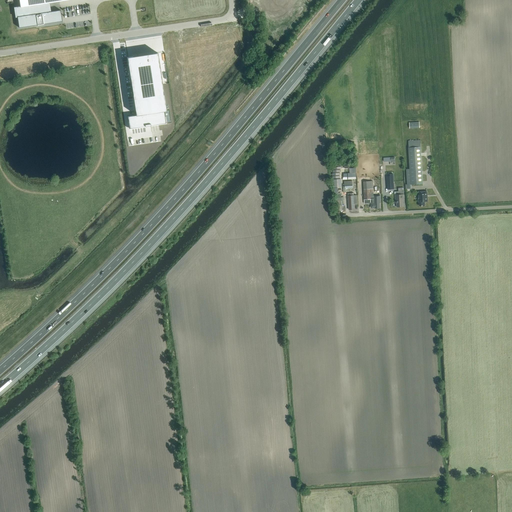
[(66,0),(19,0),(20,7),(15,8),(16,17),(17,17),(19,28),(38,25),(39,25),(39,24),(42,23),(42,24),(44,24),(62,21),(60,10),(50,12),(49,3),(66,0)]
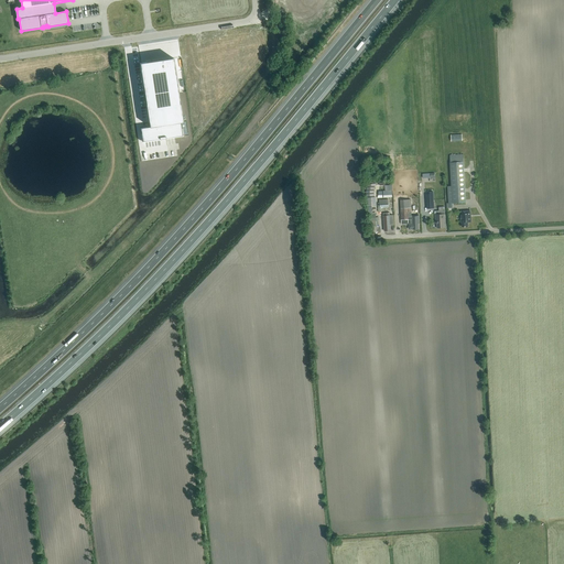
[(150,127),(141,129),(143,142),(161,139),(161,137),(164,137),(164,139),(175,137),(183,136),(181,122),(183,122),(179,93),(173,58),(140,63),(150,127)]
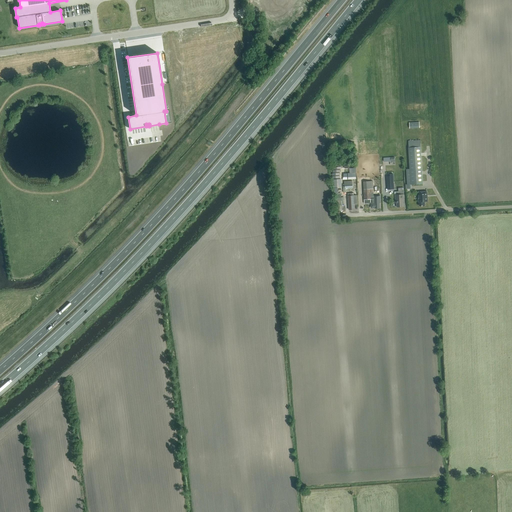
[(411,184),(423,184),(421,147),(409,148),(410,169),(411,184)]
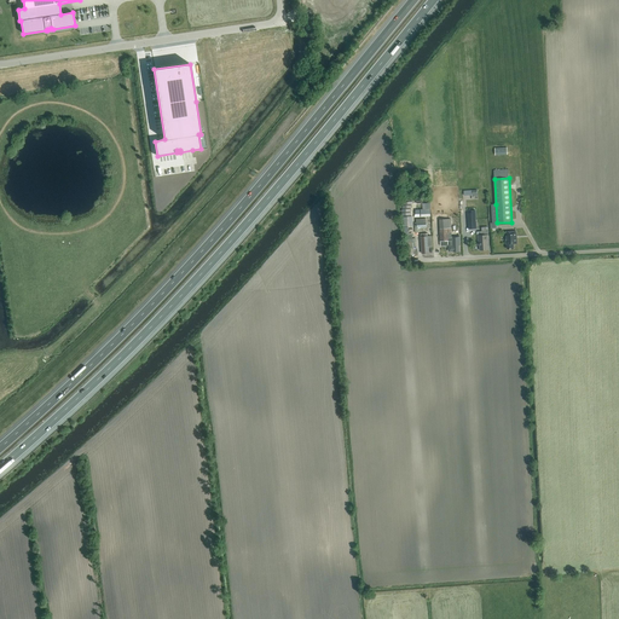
[(452,237),(451,229),(451,219),(439,219),(440,242),(450,241),(450,244),(449,244),(449,252),(460,252),(460,246),(461,246),(460,236),(452,237)]
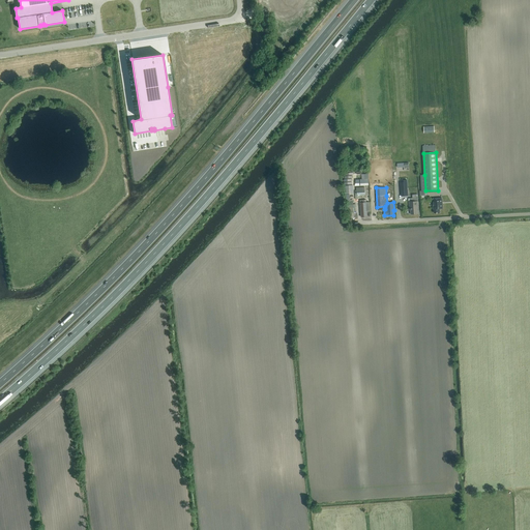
[(413,202),(413,201),(418,200),(417,194),(412,195),(413,198),(408,199),(409,209),(410,209),(411,214),(418,214),(417,207),(418,207),(418,201),(413,202)]
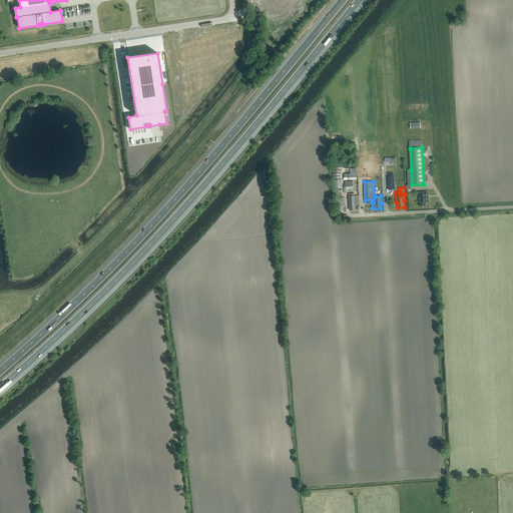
[(426,206),(426,202),(429,201),(428,191),(419,192),(420,202),(420,206),(426,206)]
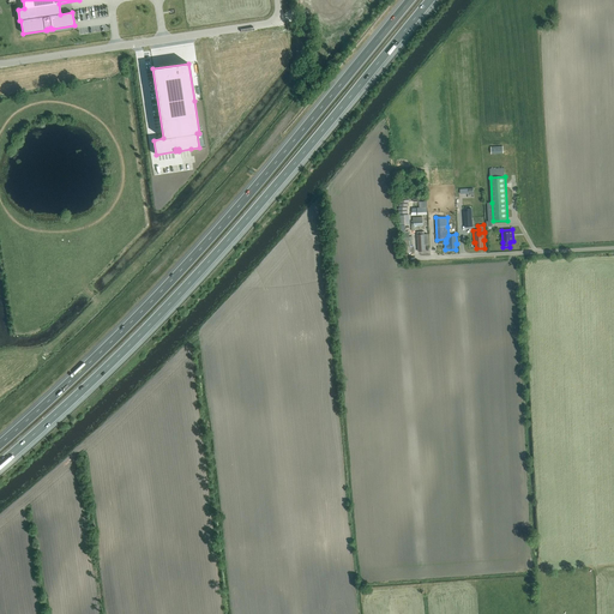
[(423,235),(423,232),(417,232),(419,252),(426,251),(425,245),(428,245),(427,234),(423,235)]
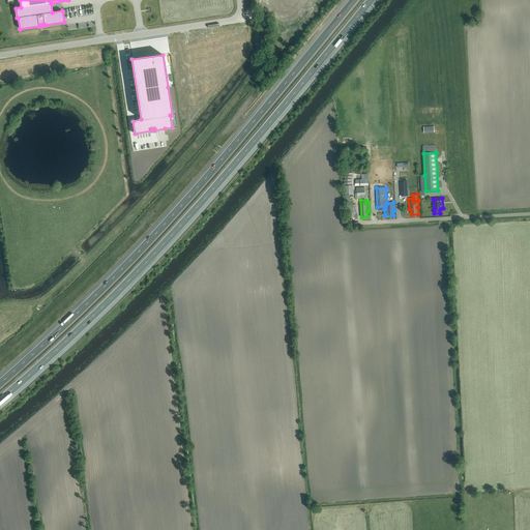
All buildings are outlined.
